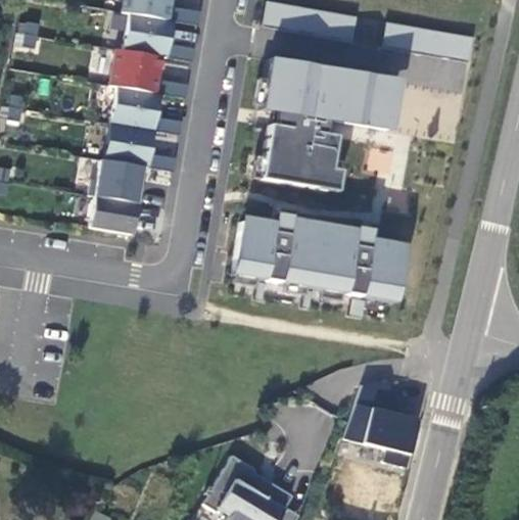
[(124,0),(123,9),(131,11),(172,17),(174,0),(124,0)]
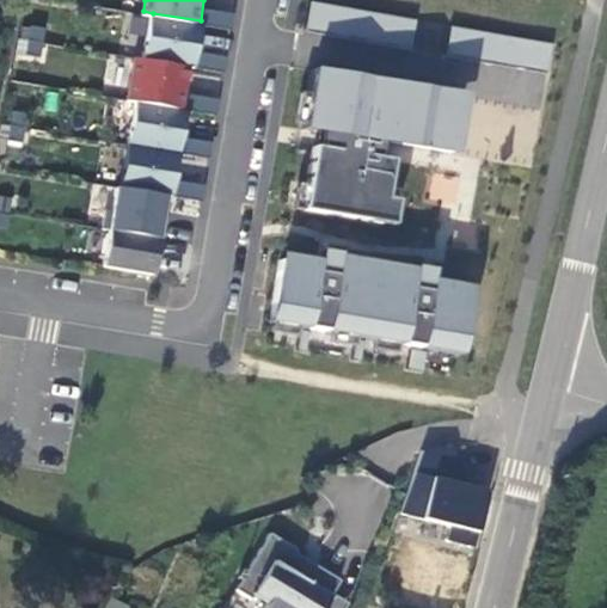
[(153,13),(146,56),(192,65),(198,65),(204,22),(201,20),(153,13)]
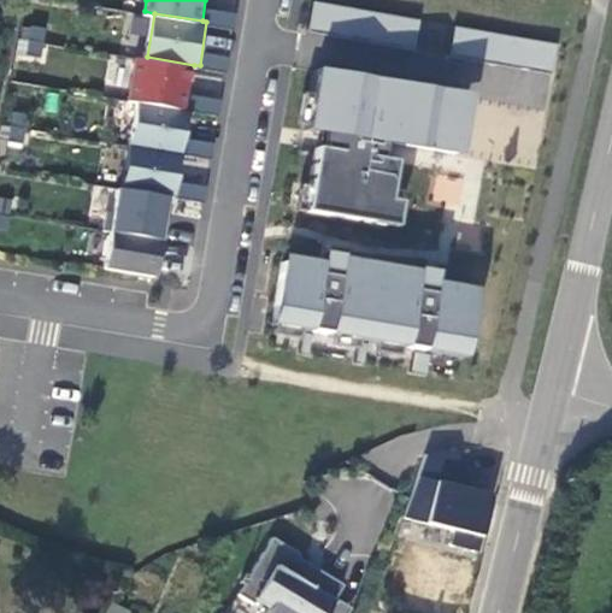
[(141,100),(187,107),(194,65),(147,57),(137,54),(130,98),(141,100)]
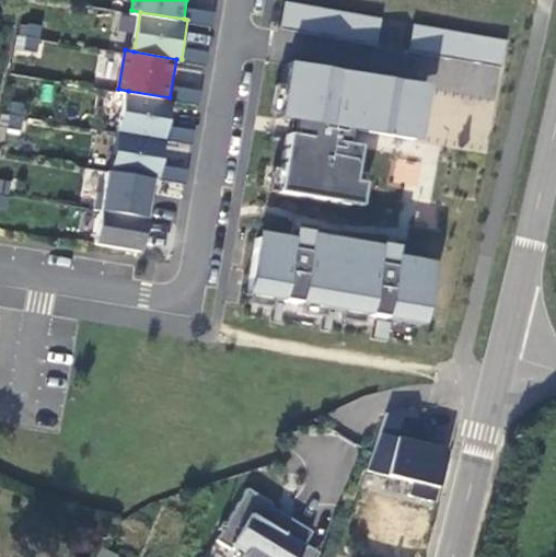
[(427,83),(291,59),(281,115),(417,138),(427,83)]
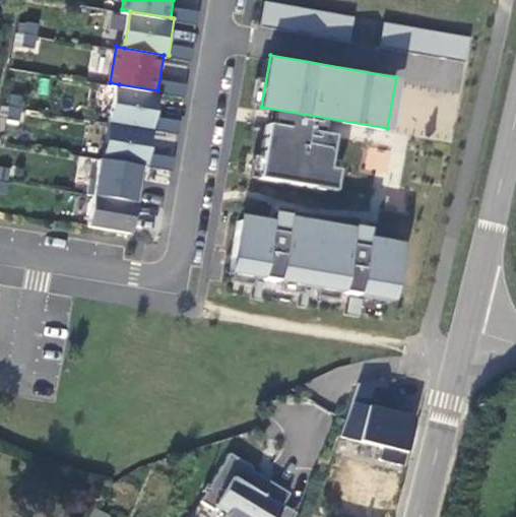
[(119,84),(113,121),(156,128),(163,91),(157,90),(119,84)]
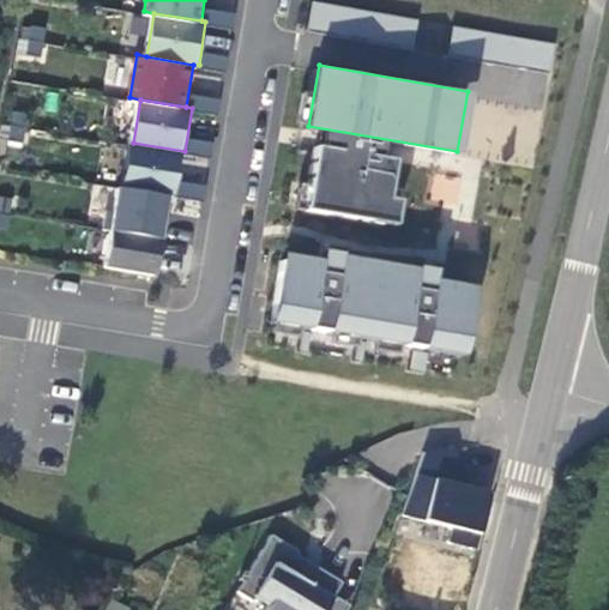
[(26,139),(32,109),(13,104),(6,134),(26,139)]
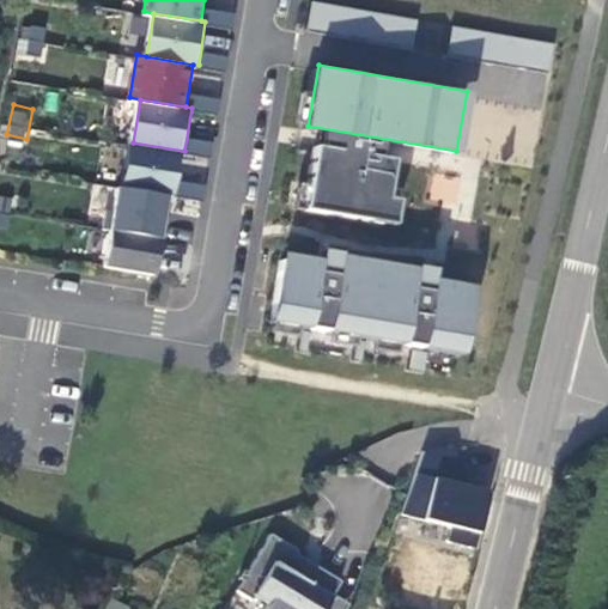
[(184,151),(133,142),(126,186),(177,194),(184,151)]
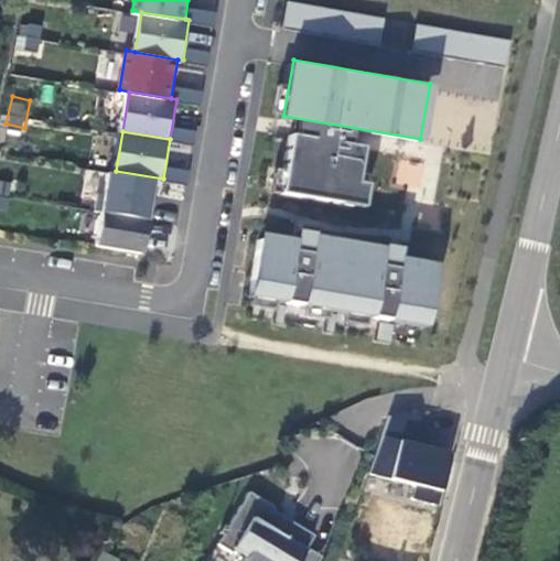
[(364,166),(367,143),(293,131),(283,190),(356,202),(362,165),(364,166)]
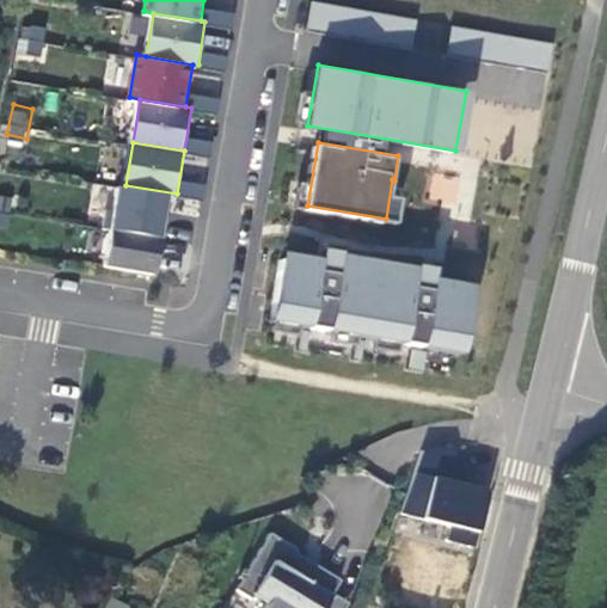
[(164,235),(114,227),(108,263),(158,272),(164,235)]
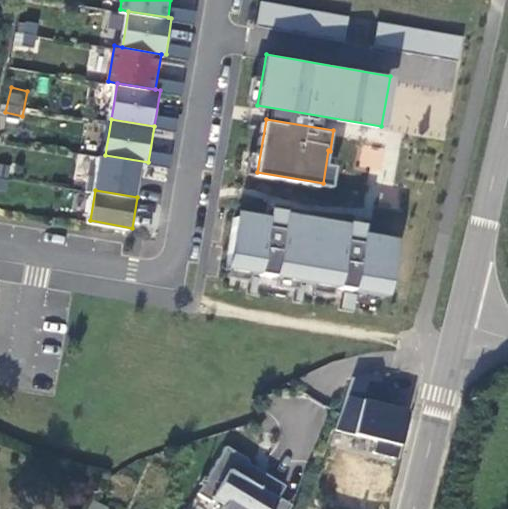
[(269,219),(239,214),(231,267),(387,293),(396,241),(364,236),(360,255),(345,252),(349,226),(287,216),(283,242),(266,239),(269,219)]
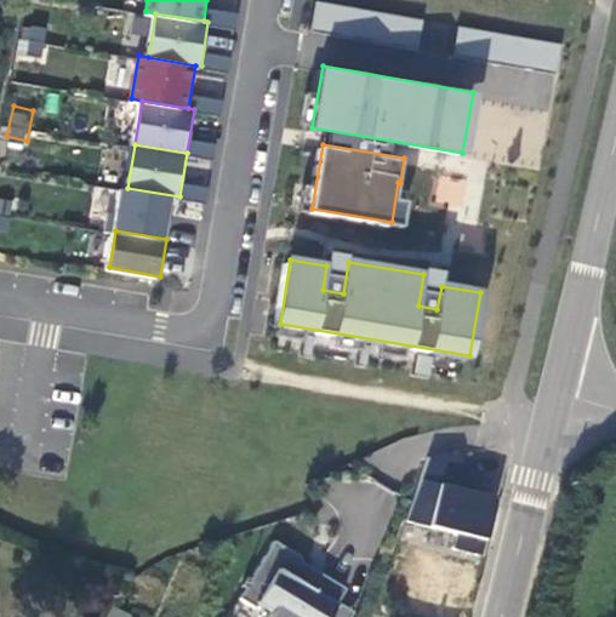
[(440,480),(423,474),(411,507),(428,513),(440,480)]
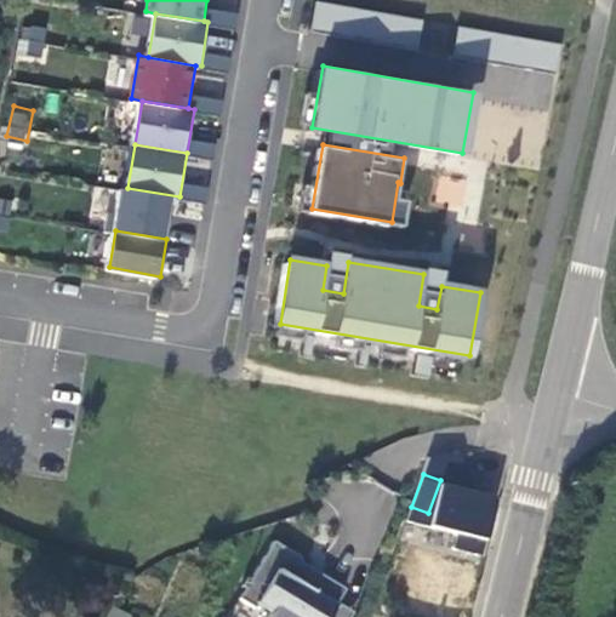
[(458,542),(486,547),(489,535),(461,530),(458,542)]
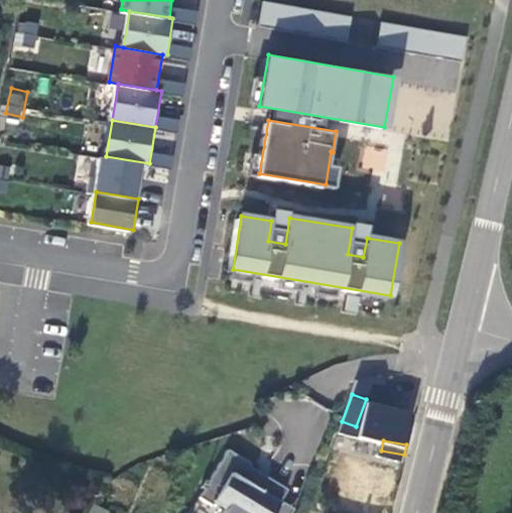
[(271,512),(282,495),(289,484),(270,473),(262,486),(253,481),(261,468),(251,462),(252,459),(229,444),(210,477),(207,475),(203,482),(206,484),(200,492),(214,500),(216,497),(227,504),(221,512),(271,512)]
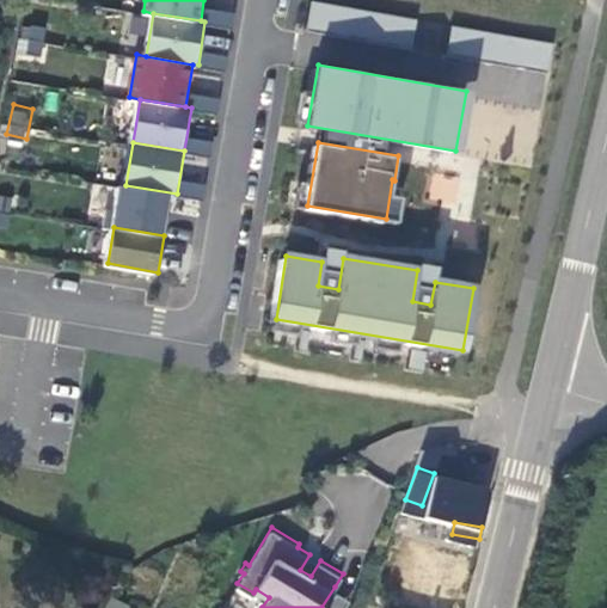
[(343,607),(350,596),(335,587),(322,607),(343,607)]
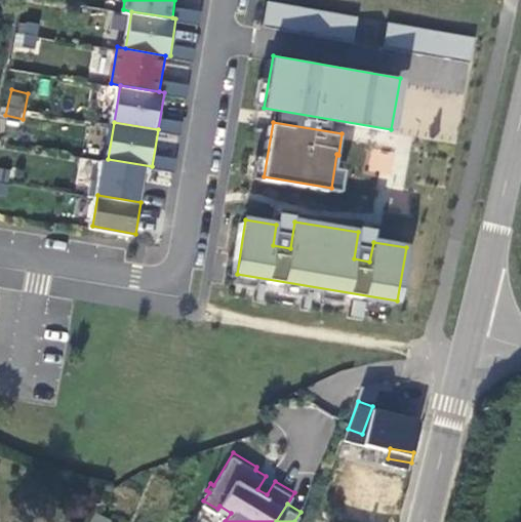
[(92,521),(112,521),(115,517),(98,509),(92,521)]
